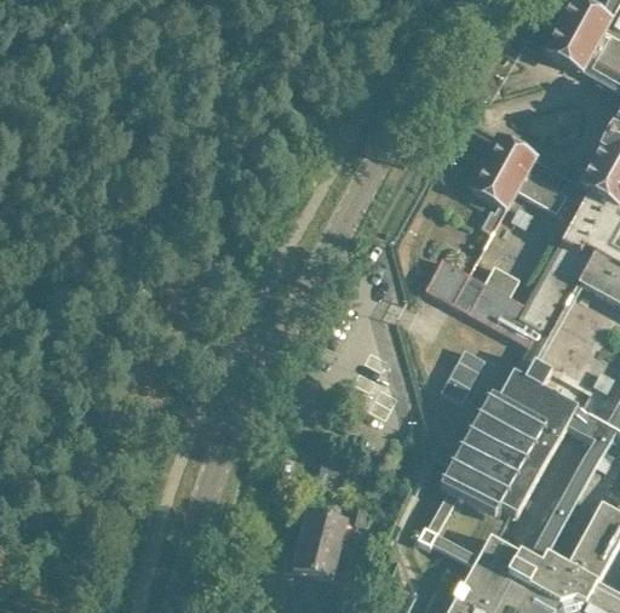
[(619,39),(607,32),(613,21),(610,19),(619,0),(606,0),(600,12),(577,0),(570,0),(569,1),(567,0),(554,0),(545,17),(560,26),(545,51),(581,72),(581,69),(619,90),(619,118),(581,188),(532,160),(533,159),(497,138),(470,188),(498,205),(493,213),(489,211),(474,240),(484,246),(505,210),(507,212),(518,193),(556,213),(566,196),(579,204),(523,304),(510,297),(520,279),(494,265),(484,282),(441,259),(424,290),(527,345),(498,399),(491,395),(440,488),(447,492),(426,530),(424,528),(417,540),(430,548),(431,545),(452,557),(472,568),(447,612),(619,612),(619,596),(597,584),(619,543),(619,39)]
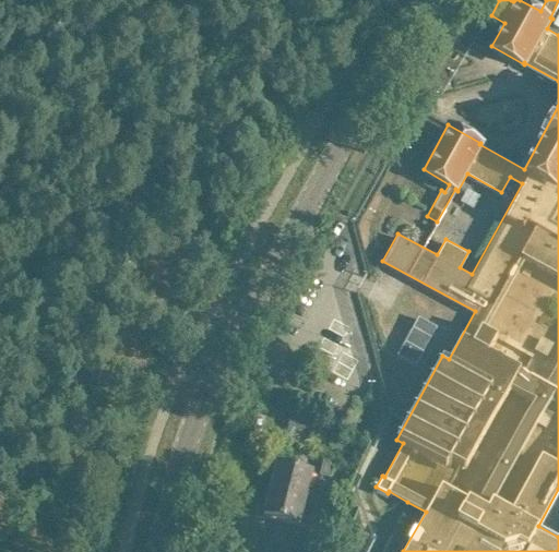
[(416,362),(437,324),(418,314),(397,352),(416,362)]
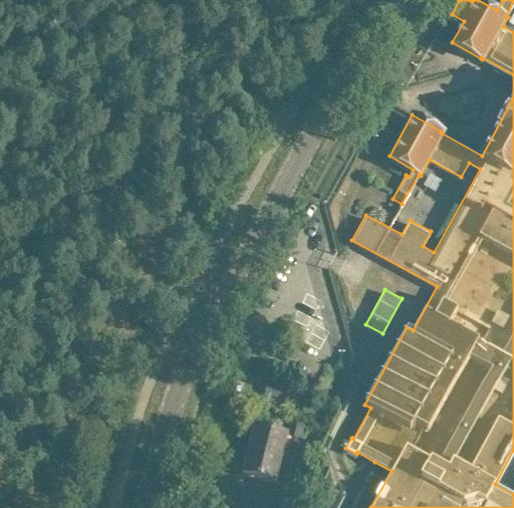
[(270,376),(262,396),(274,400),(277,393),(295,400),(299,389),(270,376)]
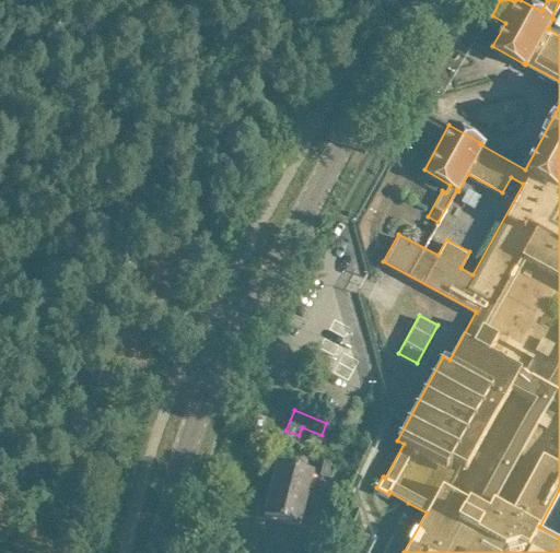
[(333,474),(337,457),(325,455),(321,472),(333,474)]
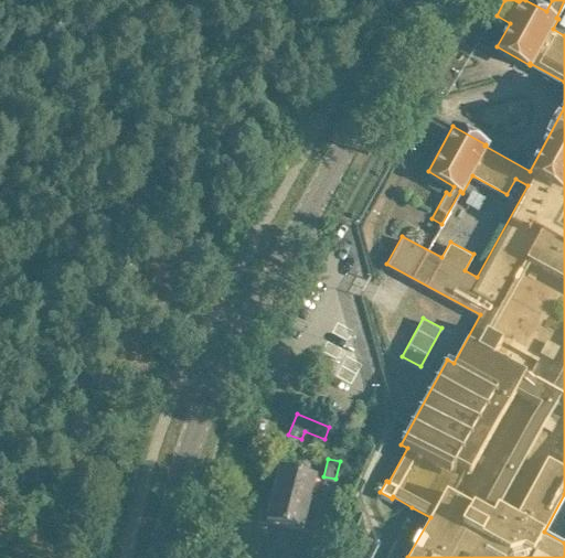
[(309,500),(316,472),(279,463),(273,490),(309,500)]
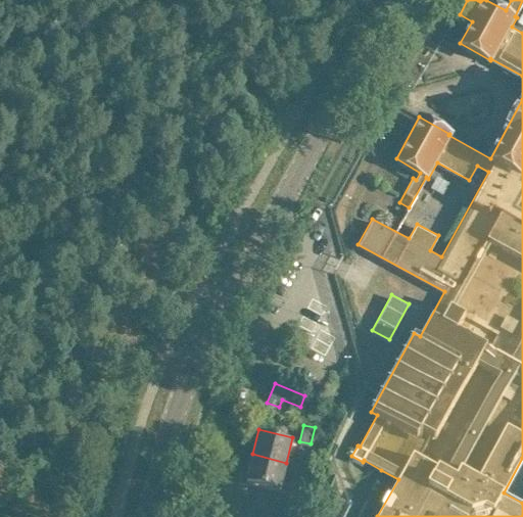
[(279,487),(286,463),(252,454),(246,479),(279,487)]
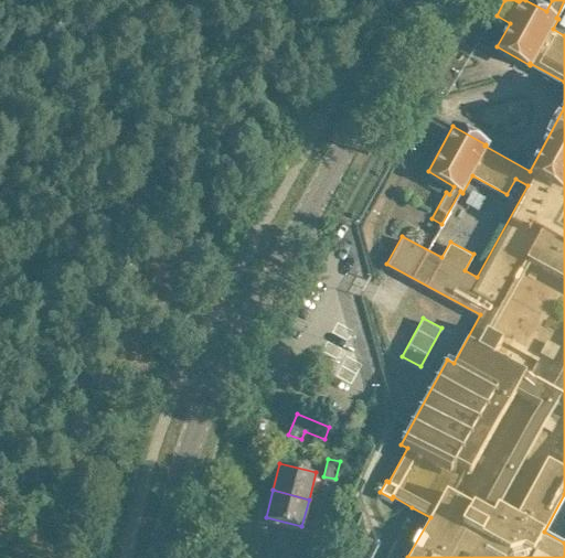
[(307,544),(315,547),(319,529),(309,527),(304,544),(307,544)]
